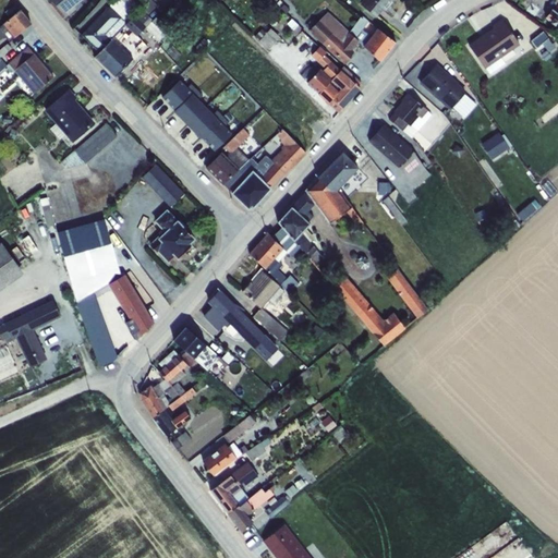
[(51,0),(65,17),(76,9),(74,7),(82,0),(51,0)]
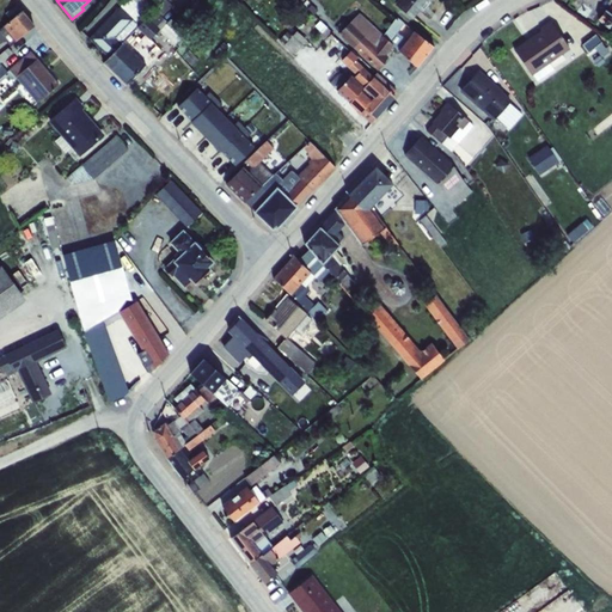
[(109,59),(154,11),(151,7),(153,5),(147,0),(127,0),(90,38),(109,59)]
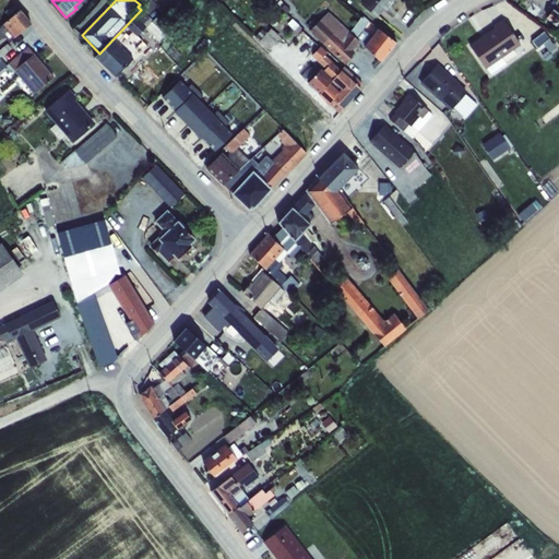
[(153,0),(150,0),(141,10),(99,54),(95,58),(116,78),(133,59),(135,61),(149,47),(138,36),(146,26),(161,40),(170,31),(156,18),(154,21),(149,16),(158,6),(153,0)]
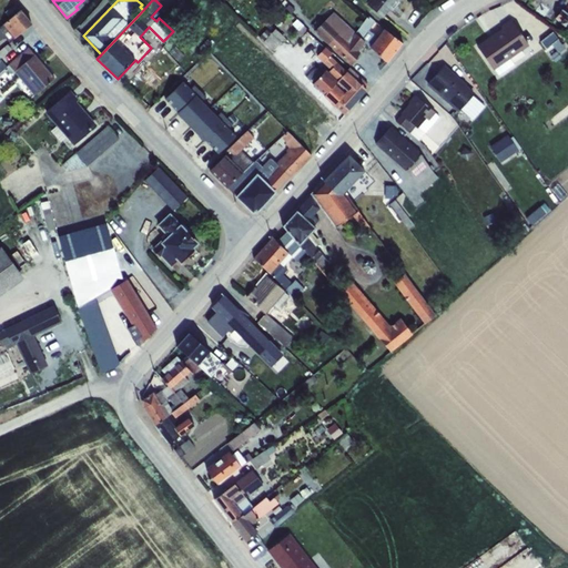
[(288,4),(285,9),(291,14),(295,10),(288,4)]
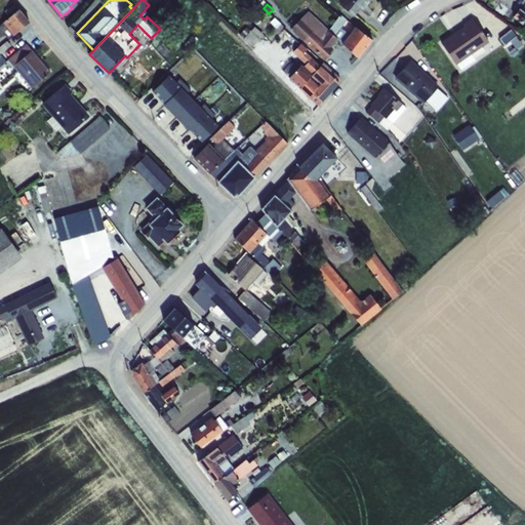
[(304,7),(288,24),(290,29),(301,40),(324,61),(332,49),(331,47),(337,39),(328,32),(328,31),(304,7)]
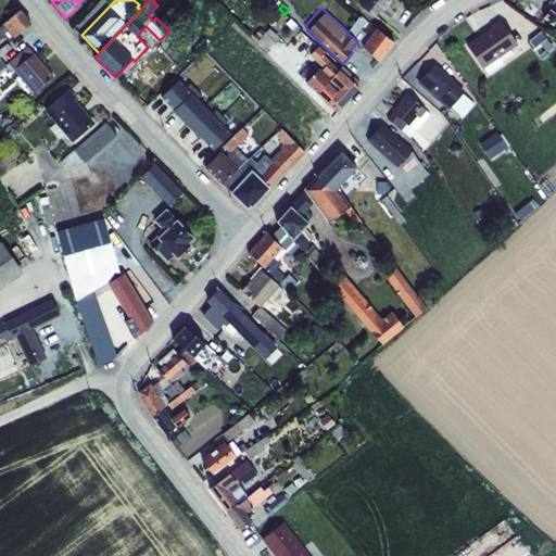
[(555,14),(550,10),(543,19),(553,25),(555,21),(555,14)]
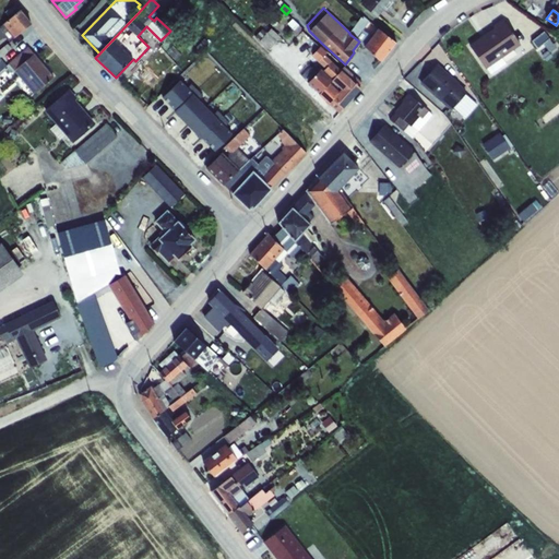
[(3,25),(0,27),(0,58),(12,49),(8,45),(15,38),(32,24),(20,11),(3,25)]
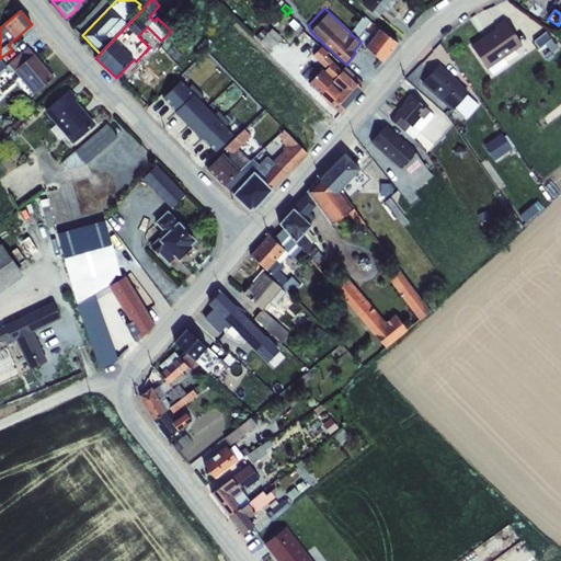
[(364,16),(351,34),(361,42),(365,47),(382,61),(397,43),(379,29),(373,37),(364,31),(370,22),(364,16)]
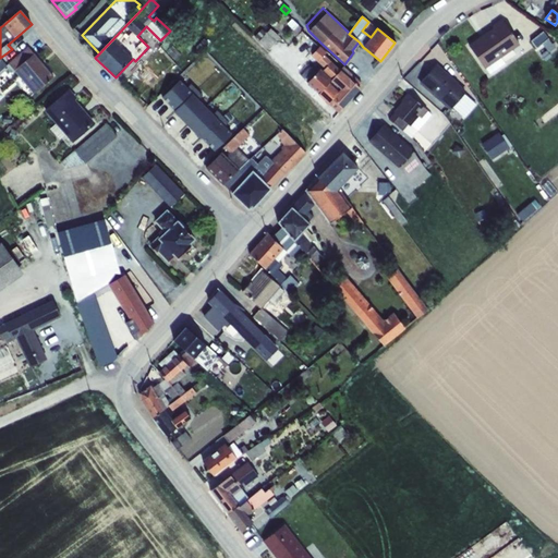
[(292,20),(288,24),(291,27),(293,29),(298,24),(292,20)]
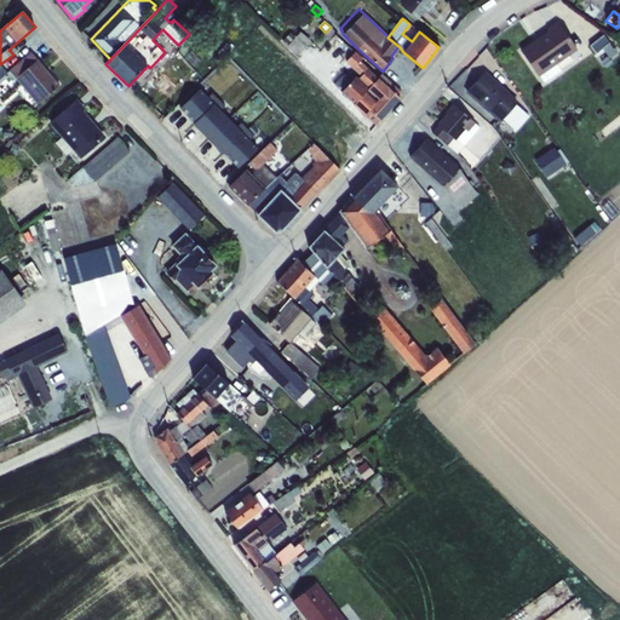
[(549,32),(521,51),(539,76),(541,75),(545,82),(574,62),(569,56),(578,50),(557,22),(546,29),(549,32)]
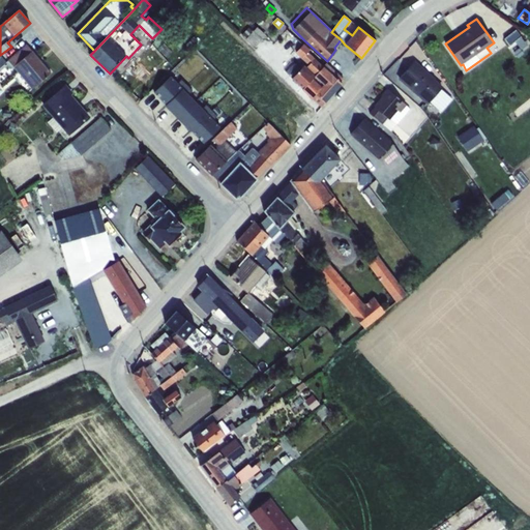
[(248,28),(242,35),(255,47),(266,35),(257,27),(253,32),(248,28)]
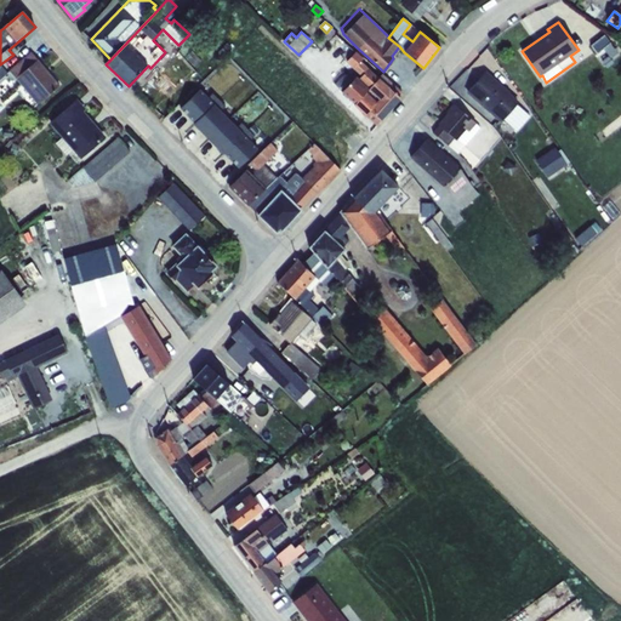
[(611,43),(600,50),(609,63),(620,55),(611,43)]
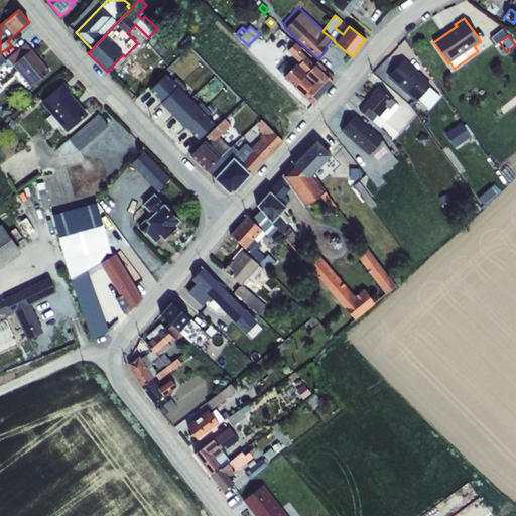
[(159,42),(154,47),(161,55),(167,50),(159,42)]
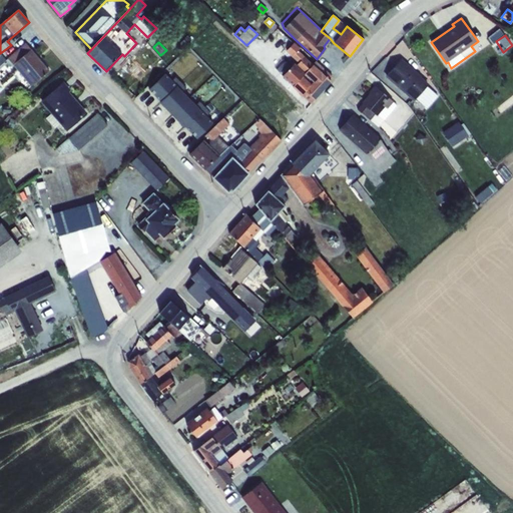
[(295,63),(283,77),(303,95),(306,91),(315,99),(331,81),(329,80),(333,76),(316,61),(313,64),(299,51),(301,48),(295,42),(286,51),(297,61),(295,63)]
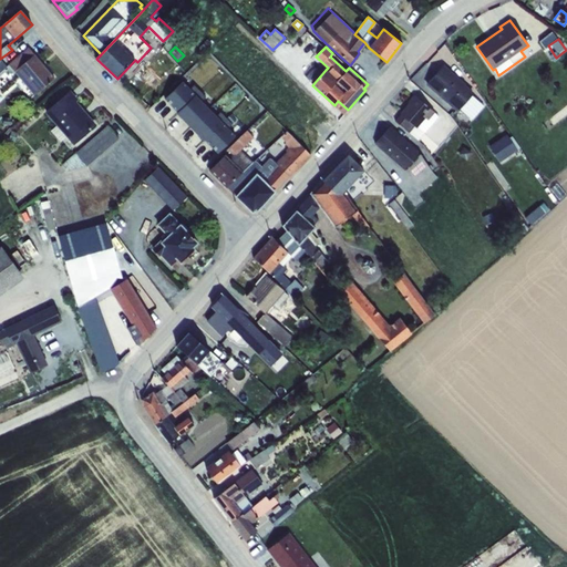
[(29,48),(9,64),(14,72),(34,95),(55,79),(34,54),(29,48)]
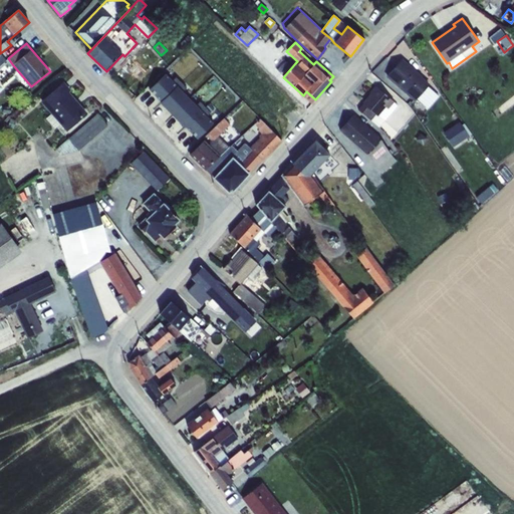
[(402,59),(387,77),(415,101),(417,99),(428,108),(439,96),(428,86),(430,84),(422,77),(423,76),(402,59)]
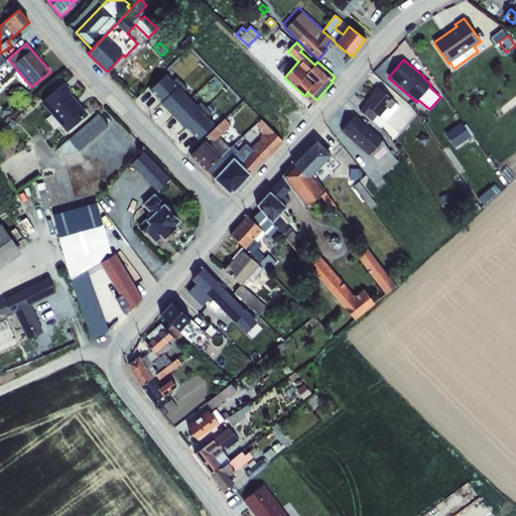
[(63,83),(40,102),(51,114),(46,119),(56,129),(60,125),(68,132),(88,114),(70,93),(72,91),(63,83)]
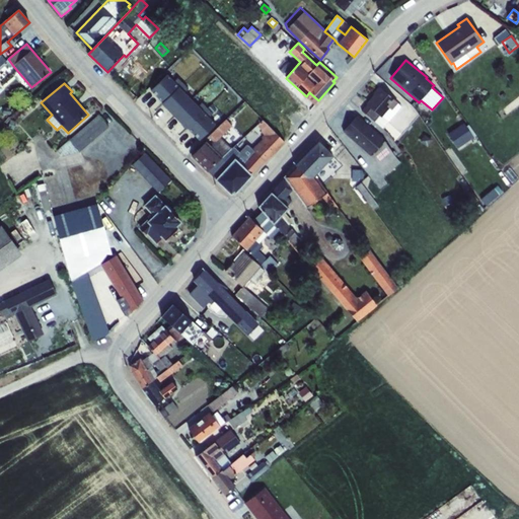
[(227,84),(222,90),(239,107),(244,101),(227,84)]
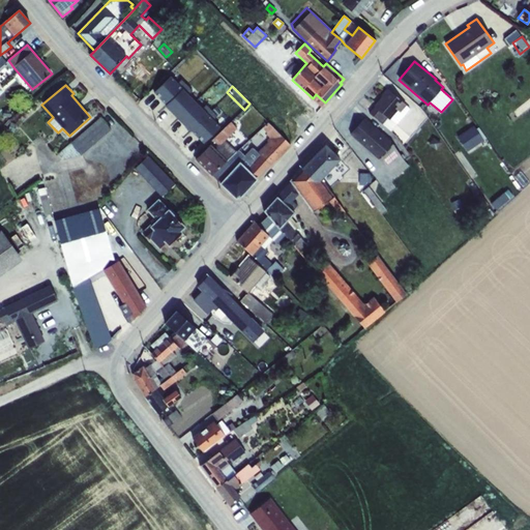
[(375,108),(370,114),(382,124),(391,131),(410,110),(406,106),(387,89),(381,96),(382,96),(374,107),(375,108)]
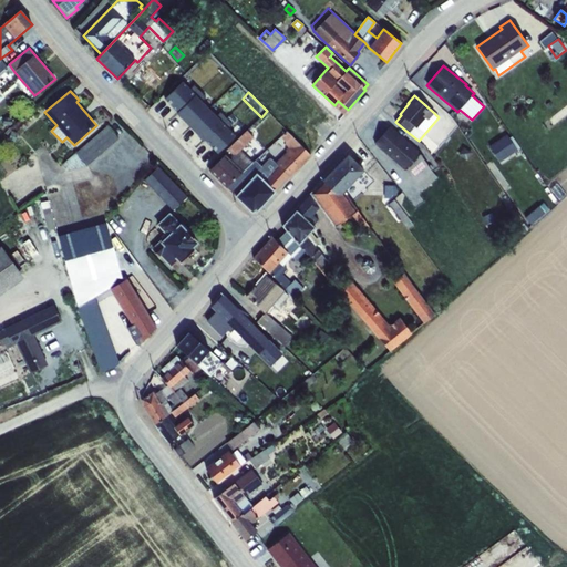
[(176,137),(196,117),(186,107),(178,114),(179,115),(166,127),(176,137)]
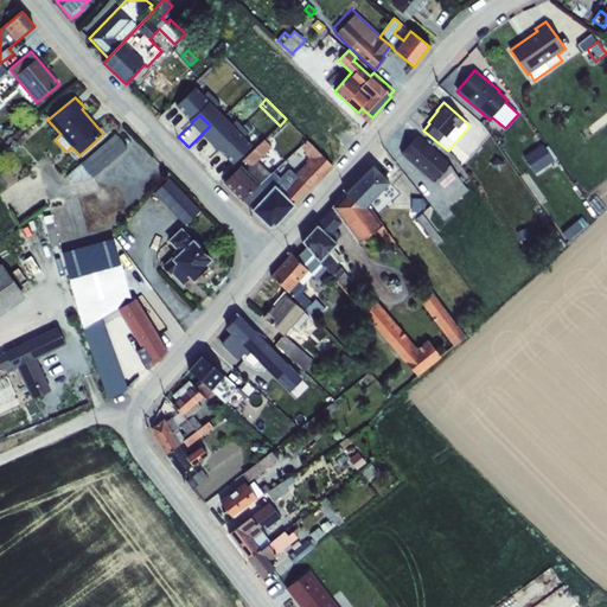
[(215,131),(219,135),(224,132),(230,138),(221,147),(237,165),(243,159),(251,152),(242,144),(243,142),(241,139),(241,138),(236,132),(235,133),(224,121),(215,131)]
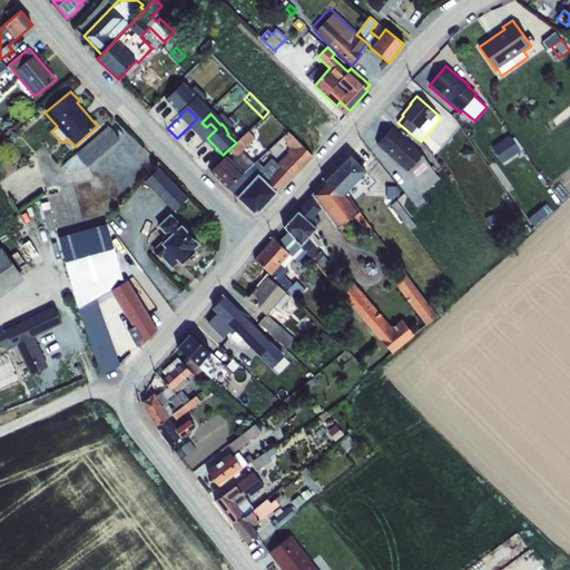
[(197,118),(177,138),(188,148),(206,127),(202,123),(197,118)]
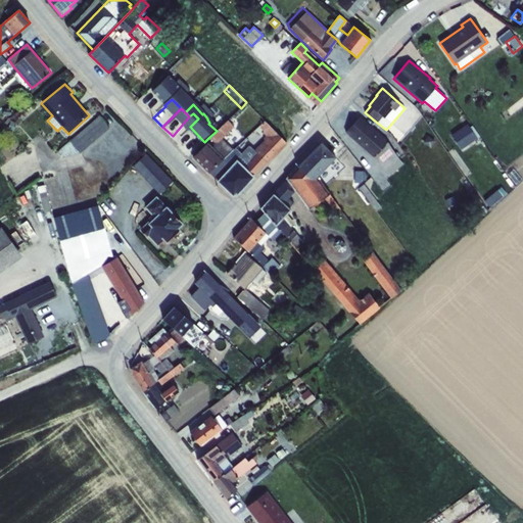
[(99,116),(57,152),(62,158),(80,153),(109,129),(99,116)]
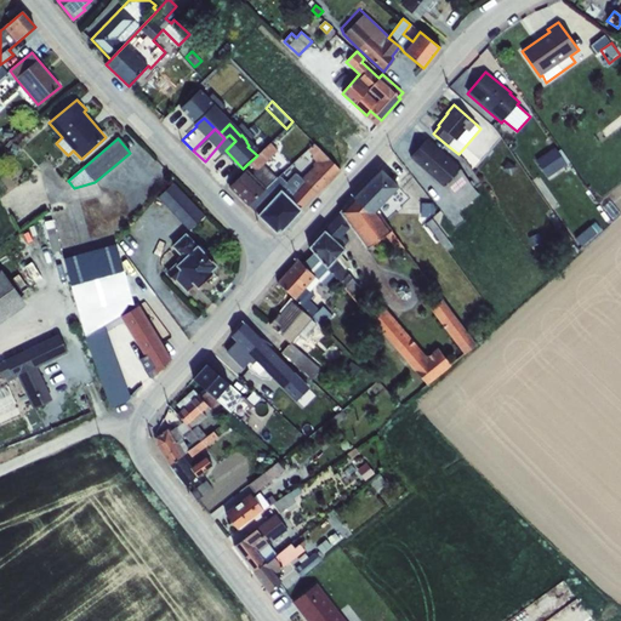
[(427,140),(410,158),(444,188),(445,187),(462,210),(479,194),(460,170),(461,169),(427,140)]
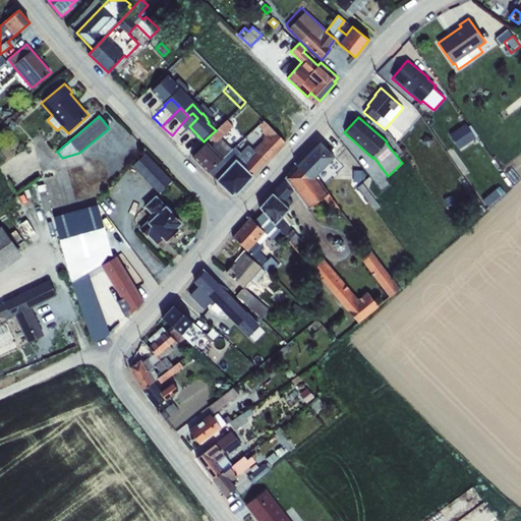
[(216,130),(209,136),(214,141),(218,141),(232,126),(227,120),(216,130)]
